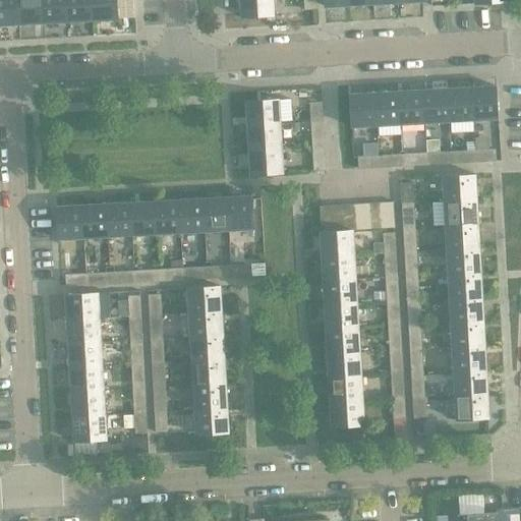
[(19,0),(0,0),(0,25),(21,24),(19,0)]
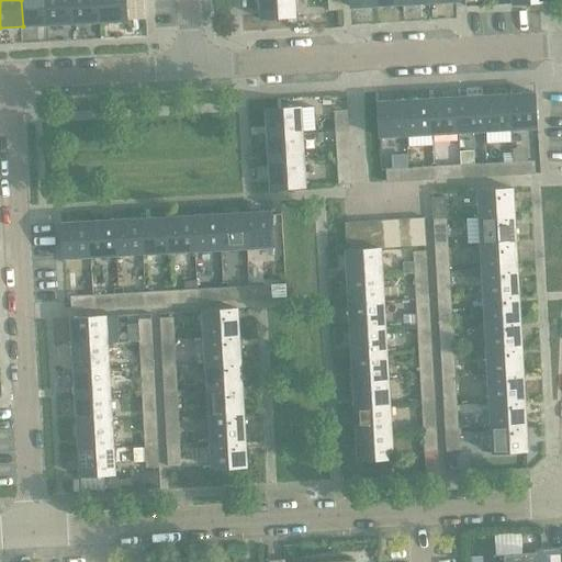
[(47,0),(21,0),(23,26),(49,25),(47,0)]
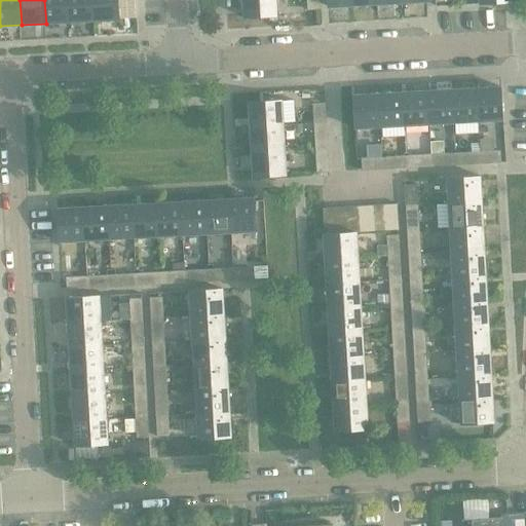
[(69,0),(44,0),(46,24),(70,23),(69,0)]
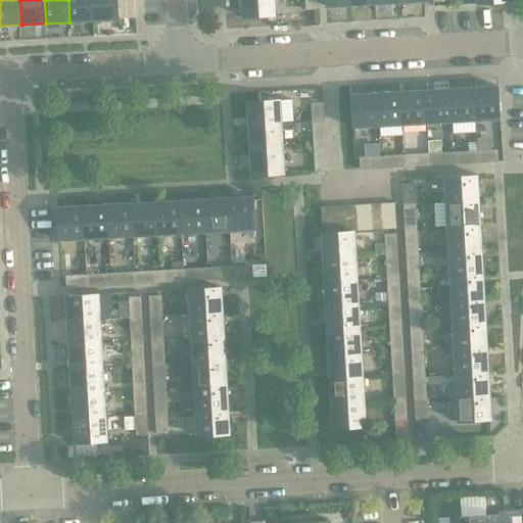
[(93,0),(68,0),(69,22),(94,20),(93,0)]
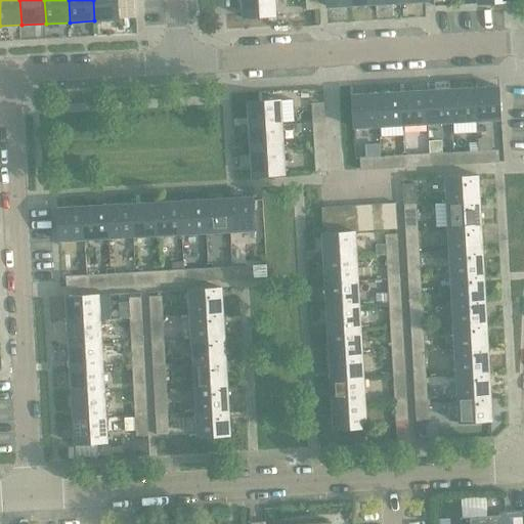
[(118,0),(93,0),(94,20),(120,19),(118,0)]
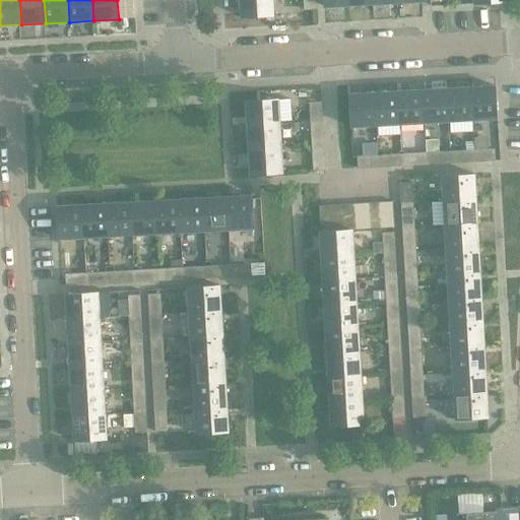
[(273,0),(241,0),(242,18),(274,16),(273,0)]
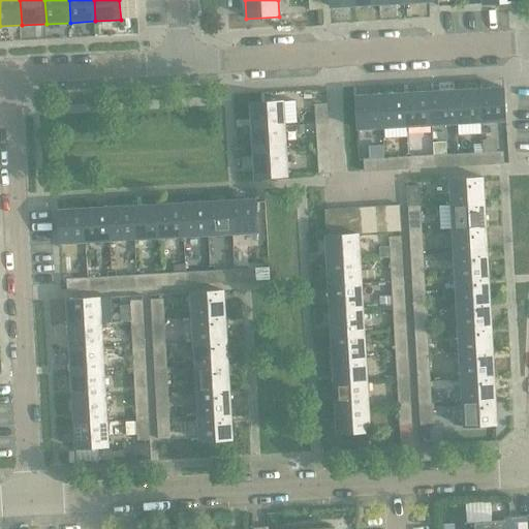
[(321,0),(309,0),(310,10),(322,9),(321,0)]
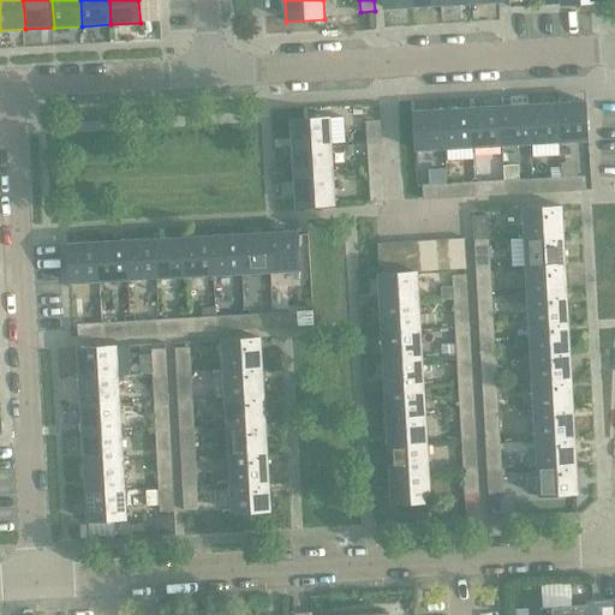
[(586,102),(557,105),(560,142),(589,141),(586,102)]
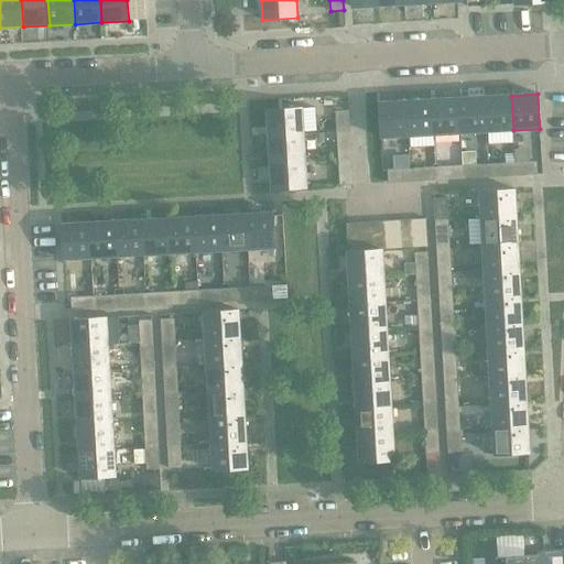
[(511,96),(485,97),(487,132),(513,130),(511,96)]
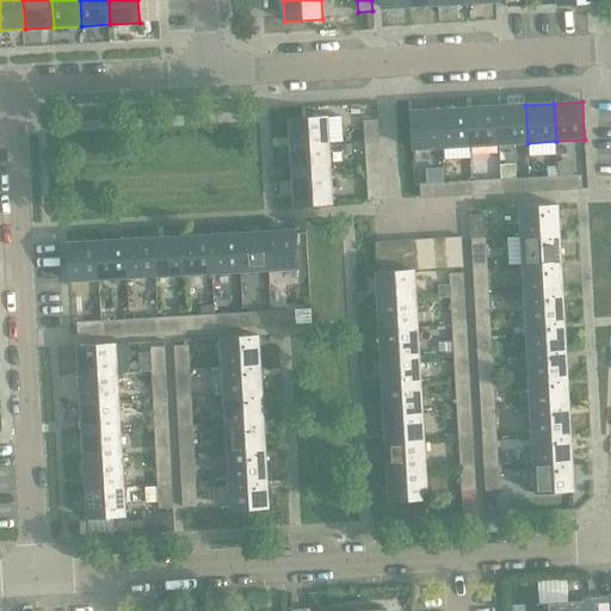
[(525,105),(497,106),(499,144),(528,143),(525,105)]
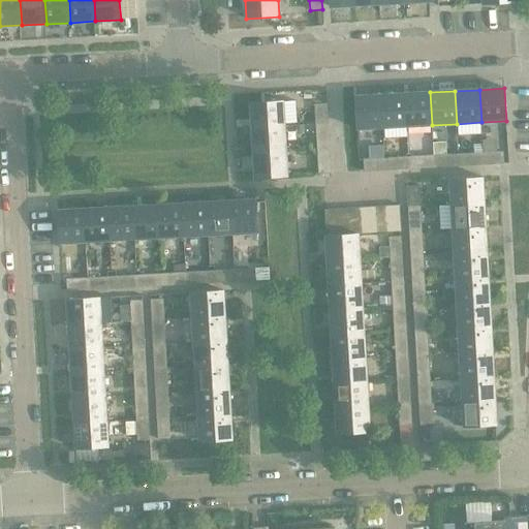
[(430,92),(405,94),(407,126),(432,125),(430,92)]
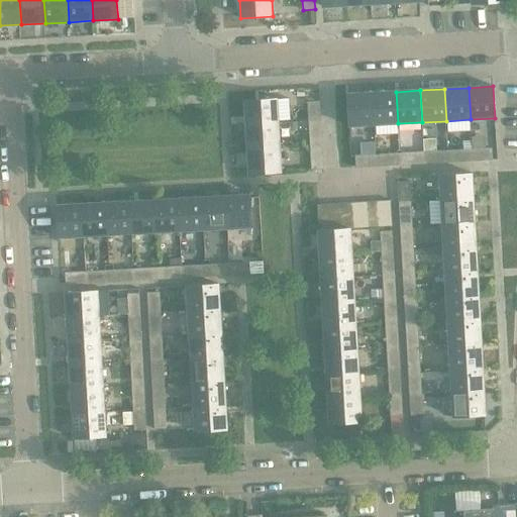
[(396,92),(372,93),(374,125),(398,123),(396,92)]
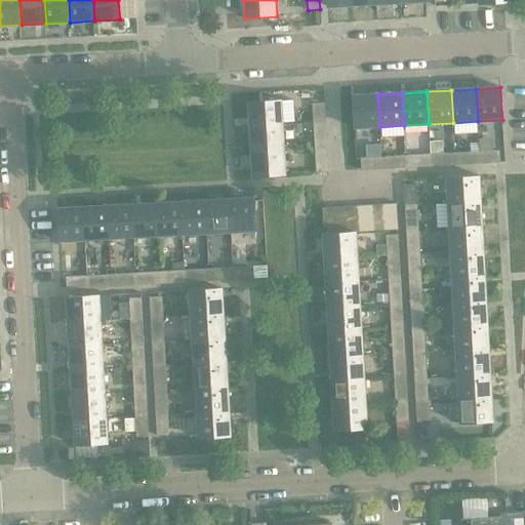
[(379,127),(377,94),(353,96),(355,128),(379,127)]
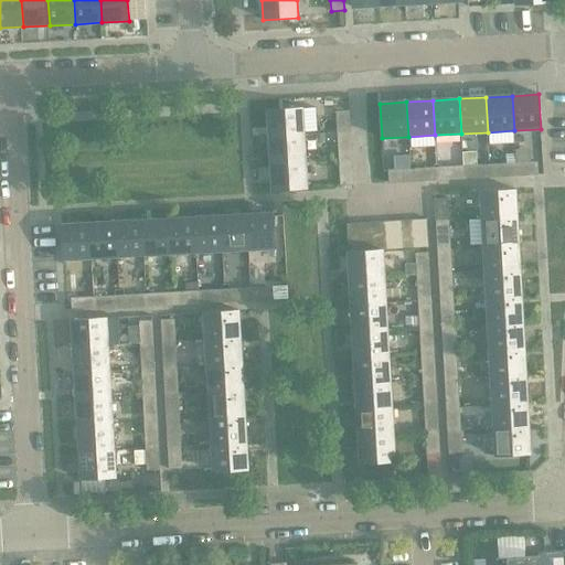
[(268,110),(269,138),(305,136),(304,108),(268,110)]
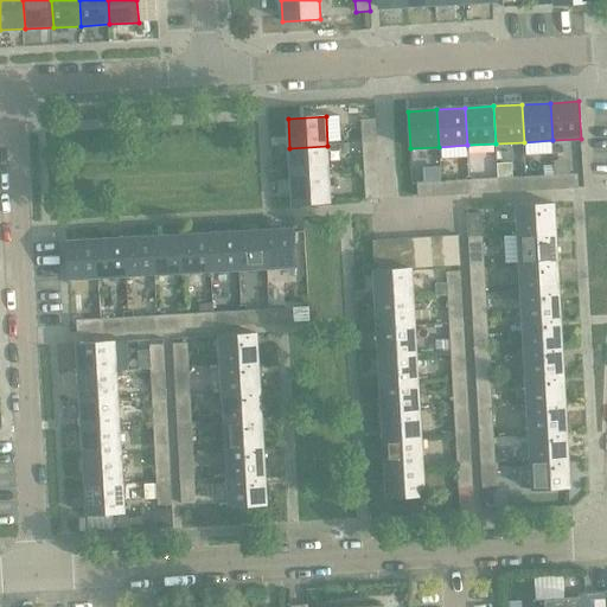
[(362,120),(363,144),(377,142),(376,120),(362,120)]
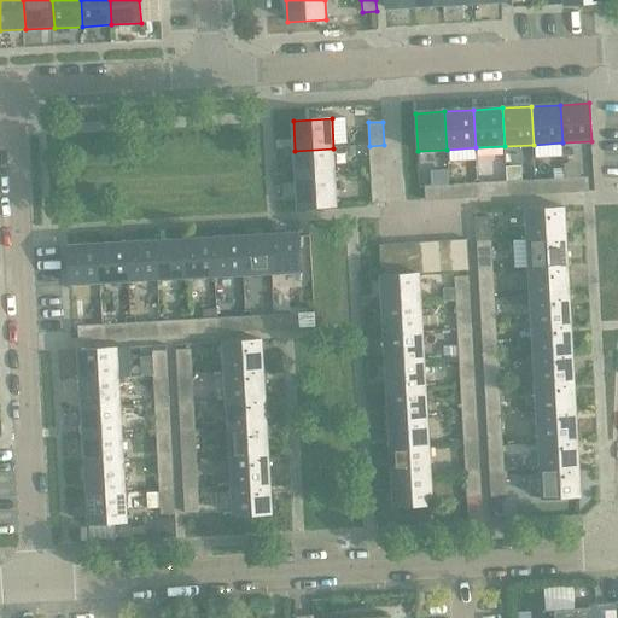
[(384,145),(369,146),(371,175),(385,174),(384,145)]
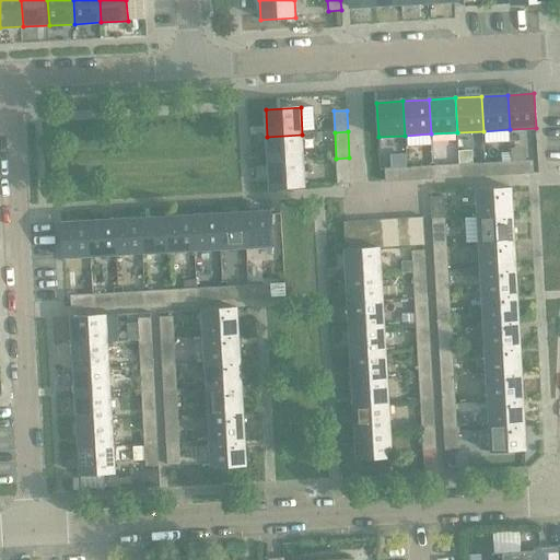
[(302,135),(267,137),(269,162),(303,161),(302,135)]
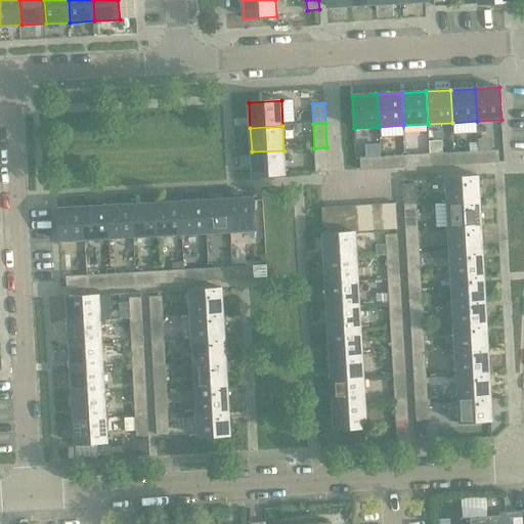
[(326,147),(314,148),(316,173),(329,172),(326,147)]
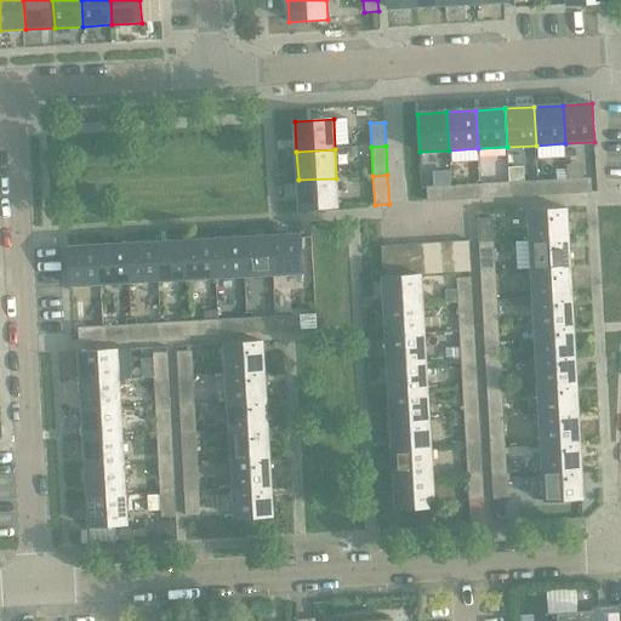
[(336,178),(298,180),(300,210),(339,208),(336,178)]
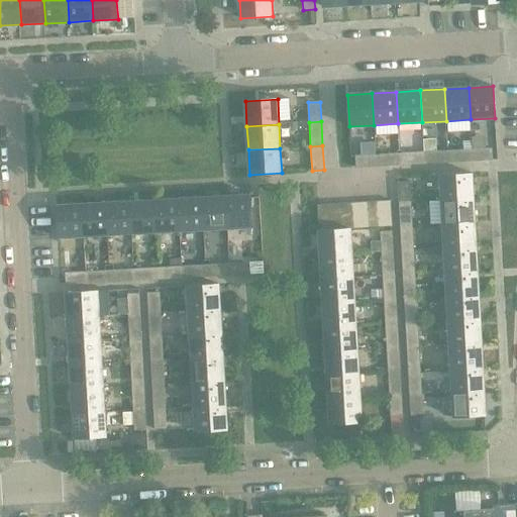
[(493,148),(472,149),(473,162),(493,161),(493,148)]
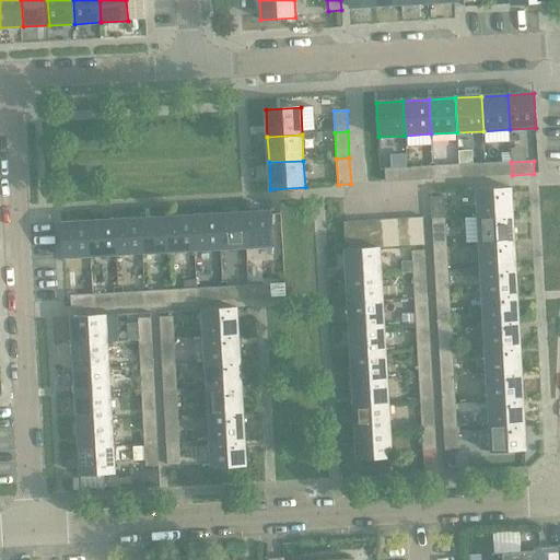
[(511,162),(486,163),(486,176),(512,175),(511,162)]
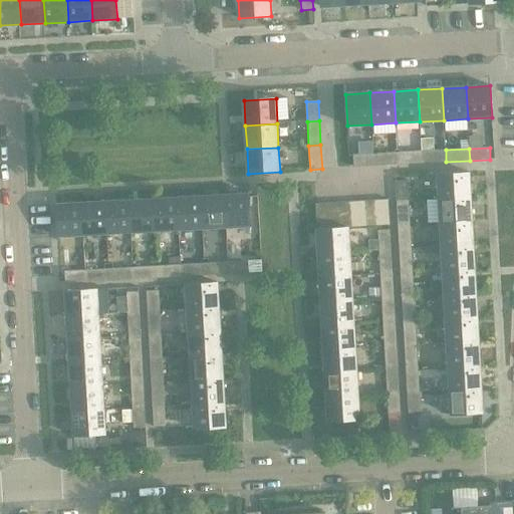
[(446,150),(421,152),(422,164),(446,162),(446,150)]
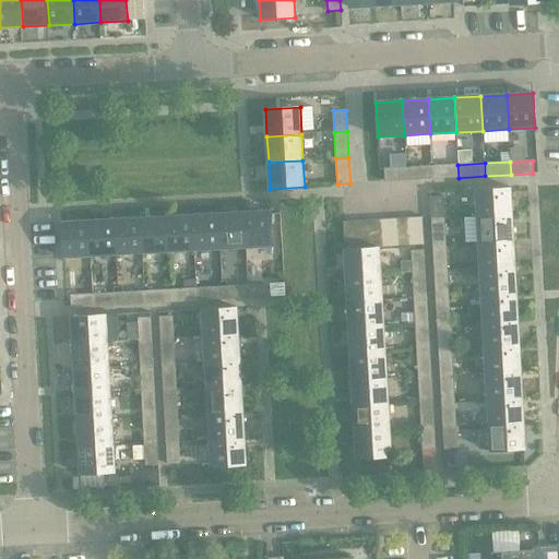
[(458,165),(432,166),(432,179),(459,178),(458,165)]
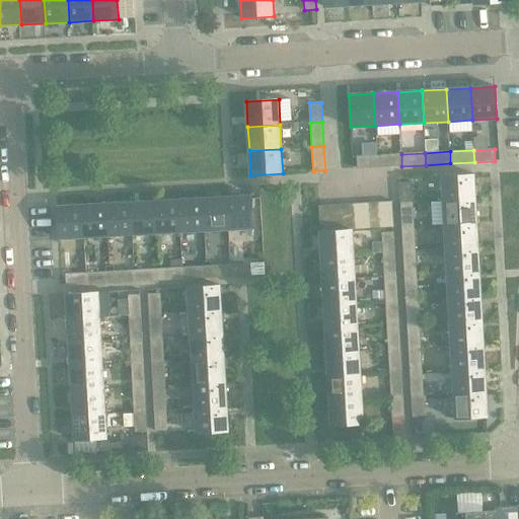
[(401,154),(377,155),(378,167),(401,166),(401,154)]
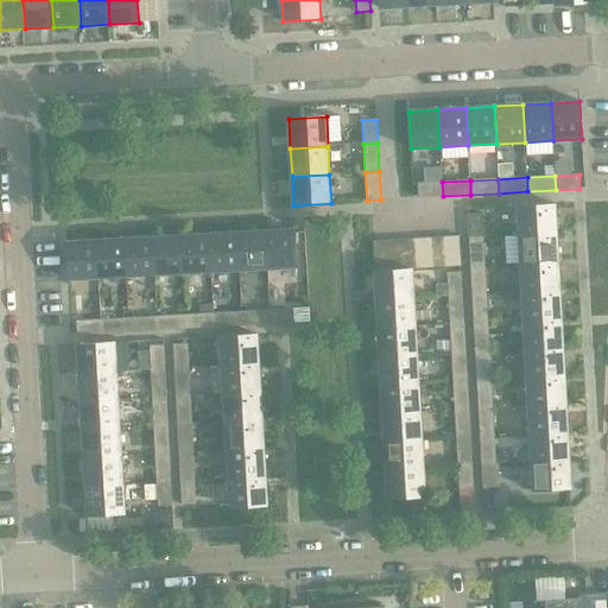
[(418,184),(419,197),(443,196),(442,182),(418,184)]
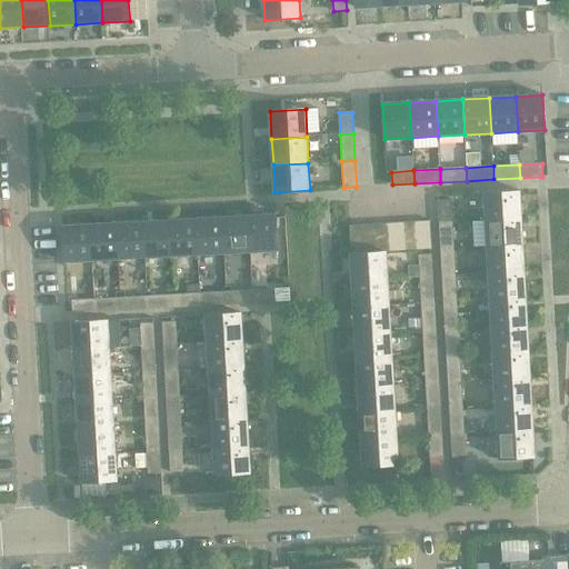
[(485,193),(486,221),(522,219),(520,191),(485,193)]
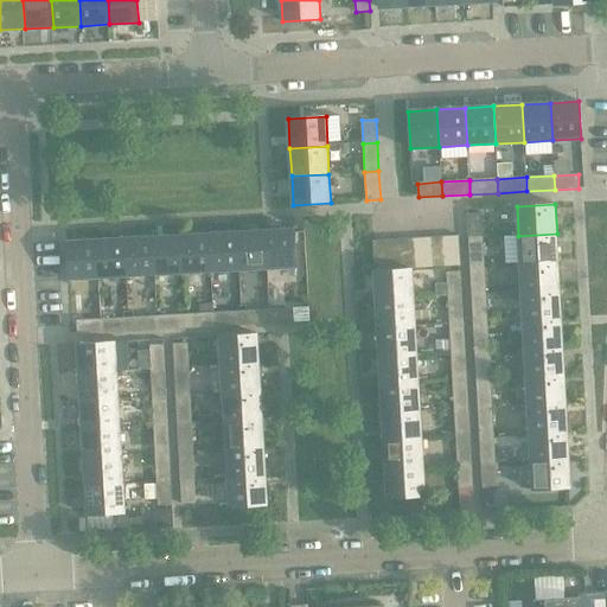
[(481,213),(467,215),(468,238),(483,237),(481,213)]
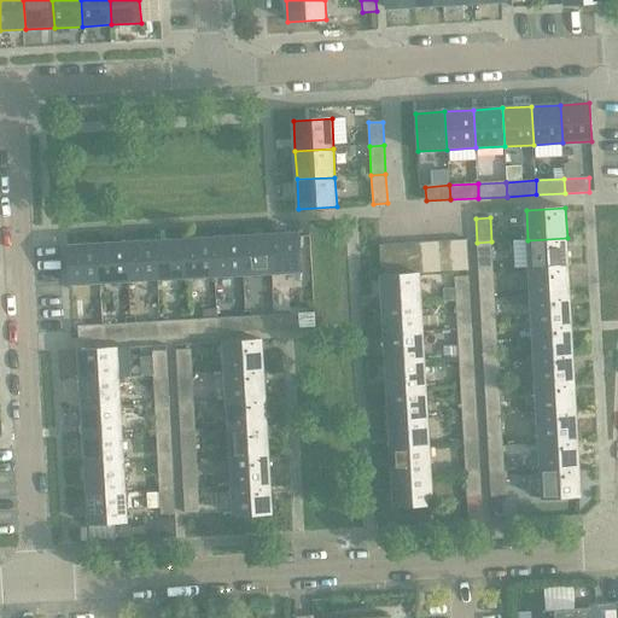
[(299,233),(270,234),(272,274),(302,272),(299,233)]
